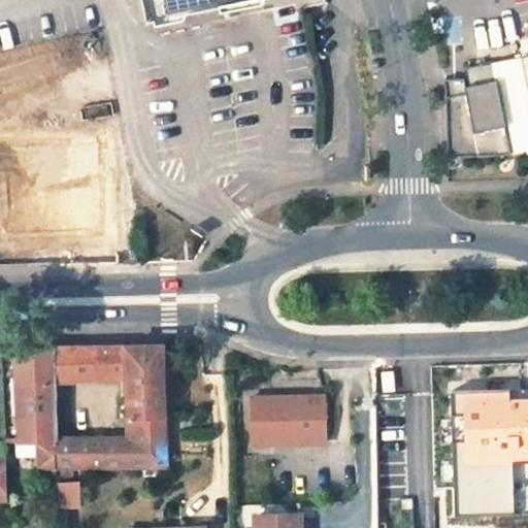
[(145,0),(151,20),(249,0),(145,0)]
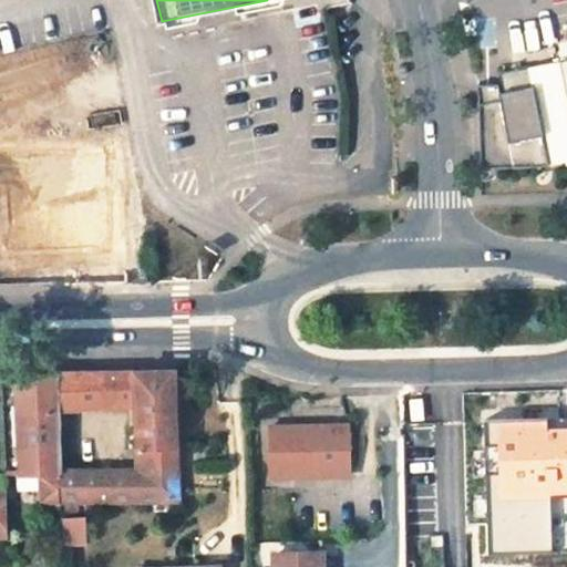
[(349,0),(279,0),(282,17),(326,8),(350,3),(349,0)]
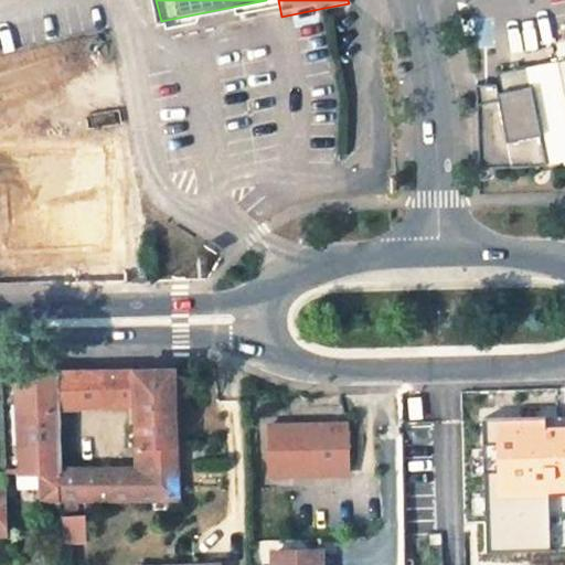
[(564,160),(564,60),(526,67),(536,116),(479,123),(484,174),(564,160)]
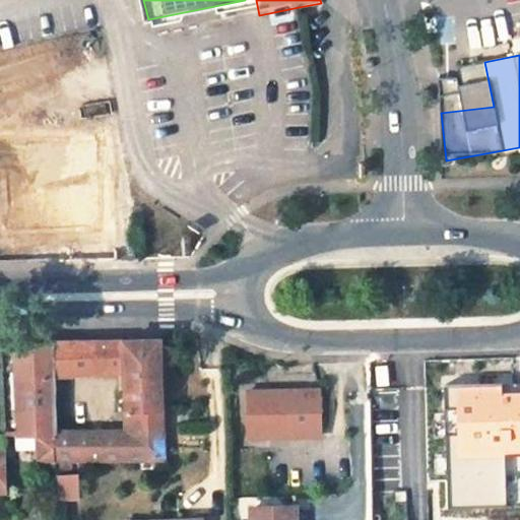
[(102,138),(5,140),(6,226),(104,225),(102,138)]
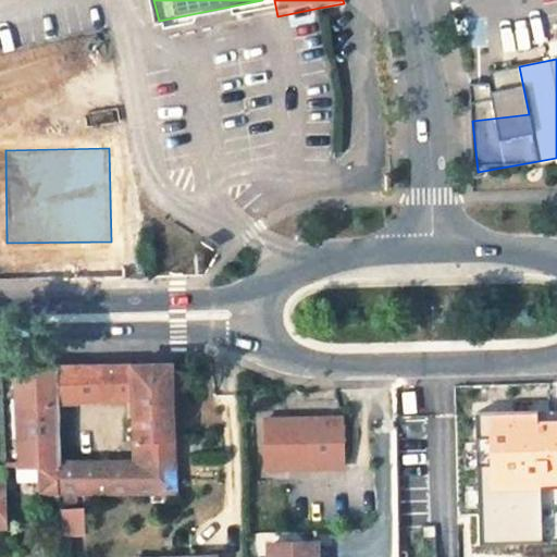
[(168,494),(176,494),(172,363),(52,366),(52,368),(53,405),(131,398),(134,459),(57,460),(57,467),(57,479),(58,495),(60,495),(150,494),(150,504),(168,504),(168,494)]
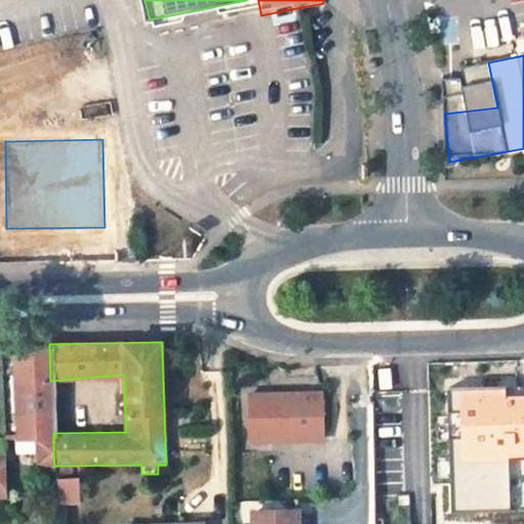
[(14,346),(19,439),(53,439),(53,433),(50,381),(49,346),(14,346)]
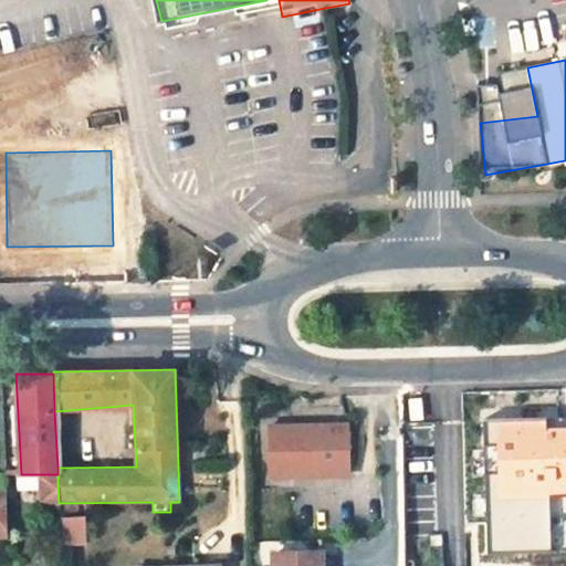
[(349,478),(348,426),(270,429),(272,480),(349,478)]
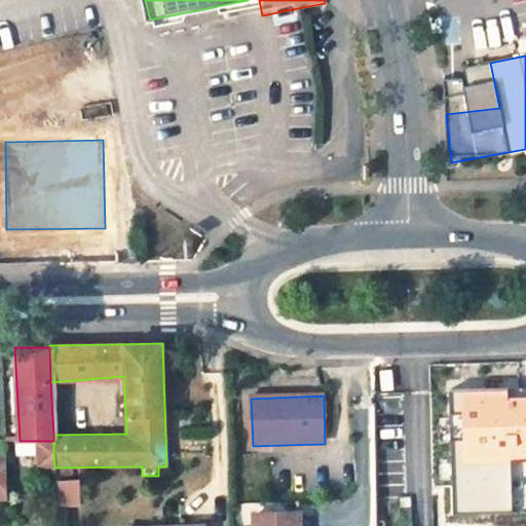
[(53,452),(42,453),(43,467),(54,467),(53,452)]
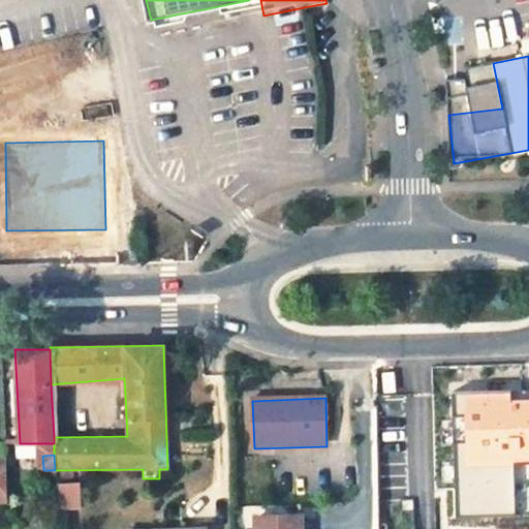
[(81,508),(80,484),(58,484),(59,509),(81,508)]
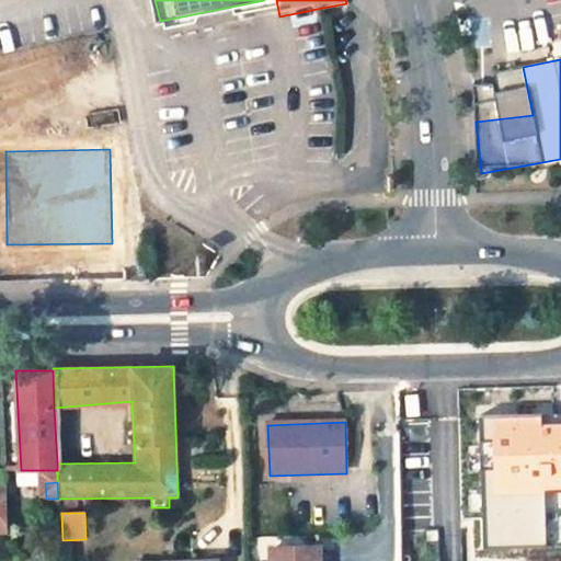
[(319,560),(319,548),(274,549),(274,560),(319,560)]
